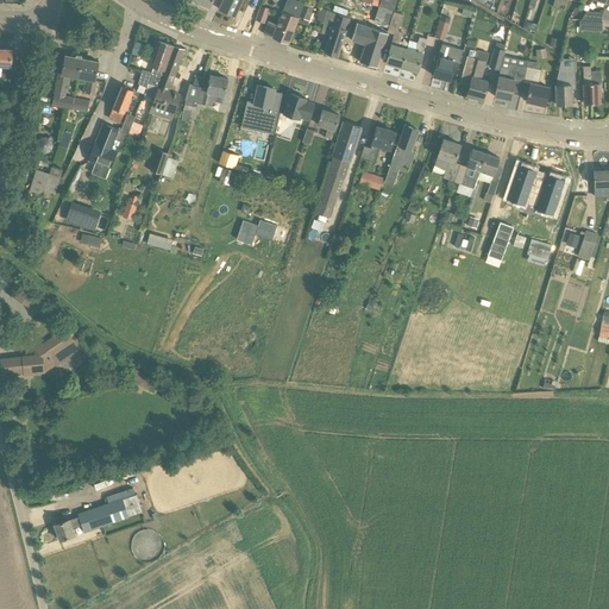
[(223,0),(219,10),(236,17),(243,0),(223,0)]
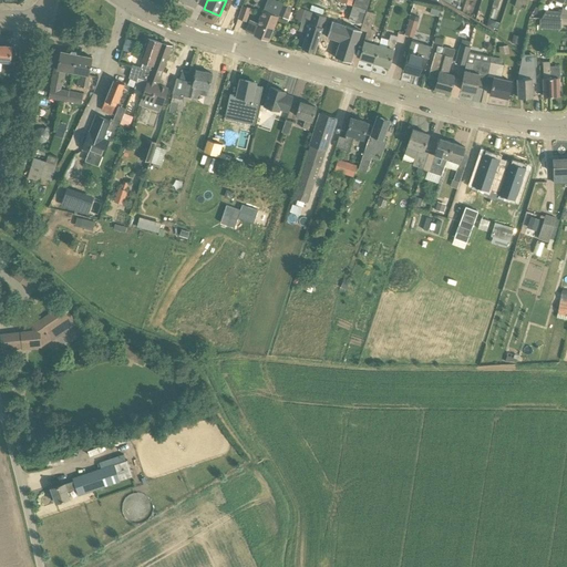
[(268,41),(278,17),(282,4),(272,0),(267,0),(259,23),(254,21),(250,23),(246,32),(254,35),(268,41)]
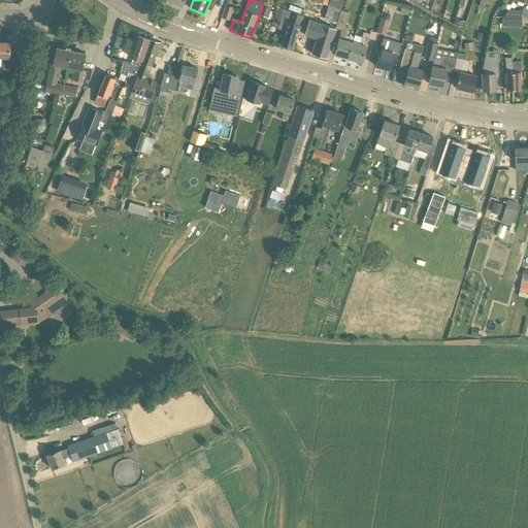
[(234,8),(226,5),(221,18),(229,21),(234,8)]
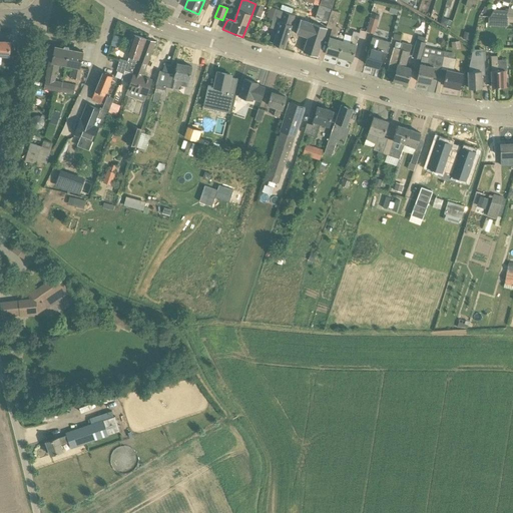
[(328,23),(332,10),(333,9),(320,5),(316,20),(328,23)]
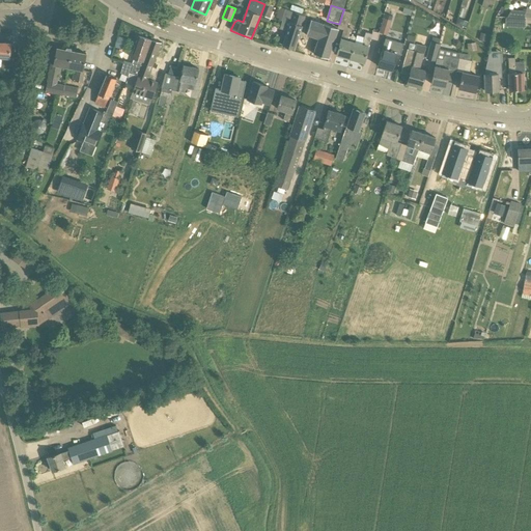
[(305,16),(294,12),(285,9),(282,21),(290,23),(283,46),(285,46),(284,48),(289,49),(289,48),(295,49),(305,16)]
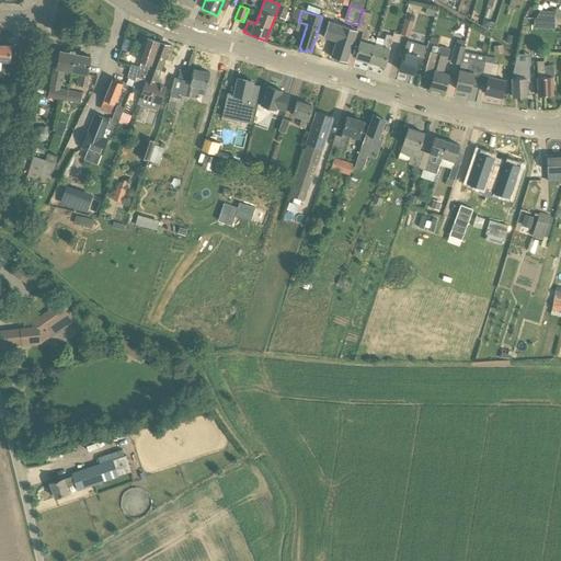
[(358,25),(358,26),(365,29),(356,58),(370,61),(376,46),(367,44),(371,30),(367,29),(371,13),(363,11),(358,25)]
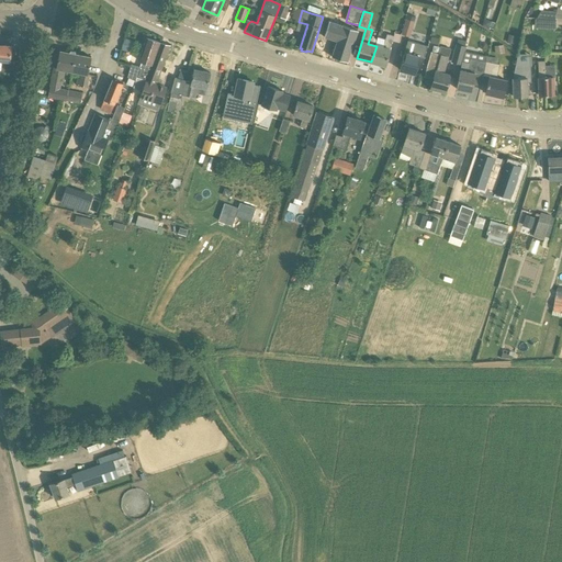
[(484,19),(482,26),(489,29),(492,22),(484,19)]
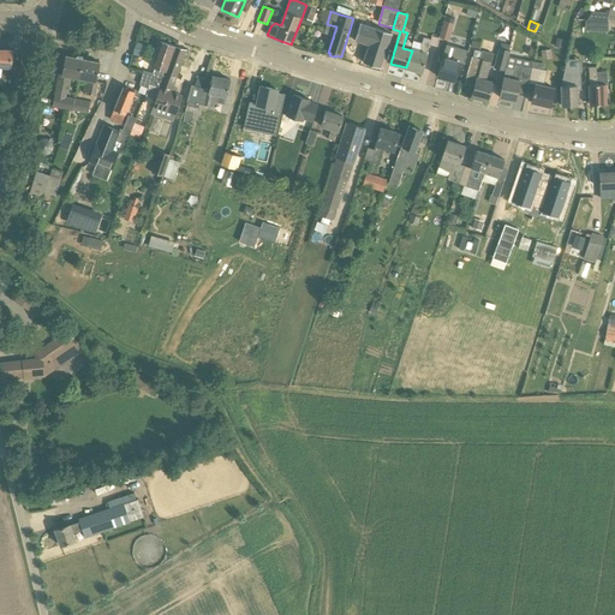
[(608,22),(587,21),(587,30),(608,31),(608,22)]
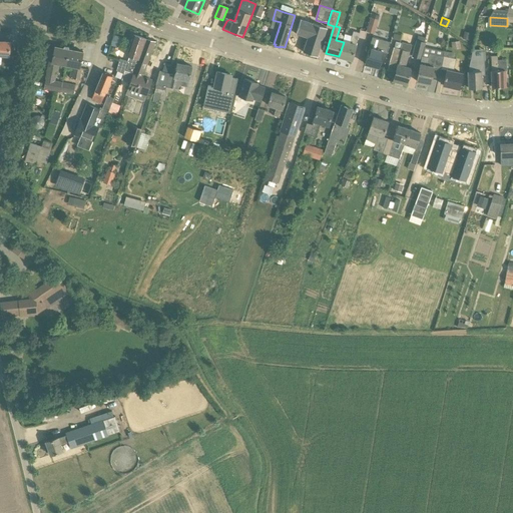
[(374,33),(378,20),(371,18),(367,31),(374,33)]
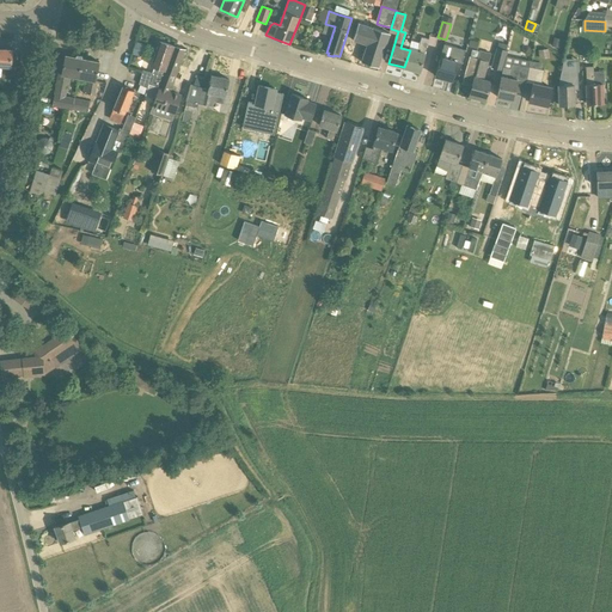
[(379,67),(390,34),(373,28),(372,29),(359,24),(353,40),(367,46),(362,62),(379,67)]
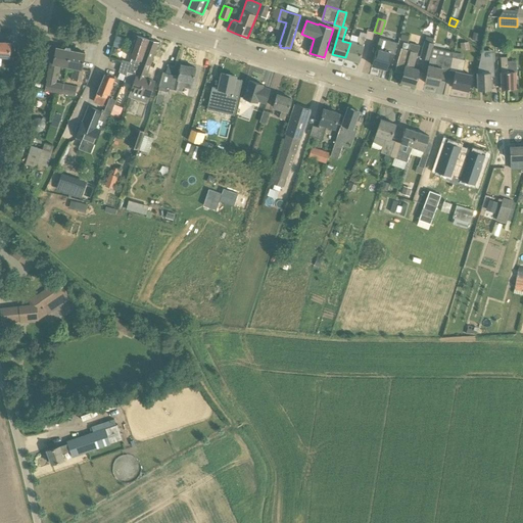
[(350,43),(345,57),(360,61),(367,34),(361,32),(357,45),(350,43)]
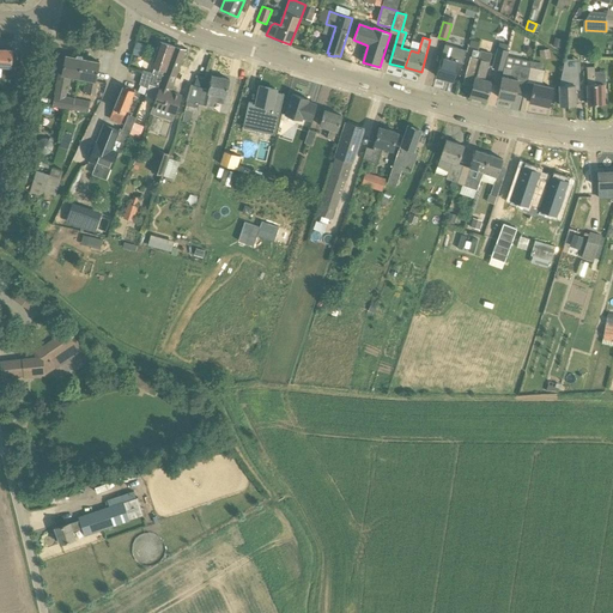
[(562,49),(563,40),(554,38),(553,47),(562,49)]
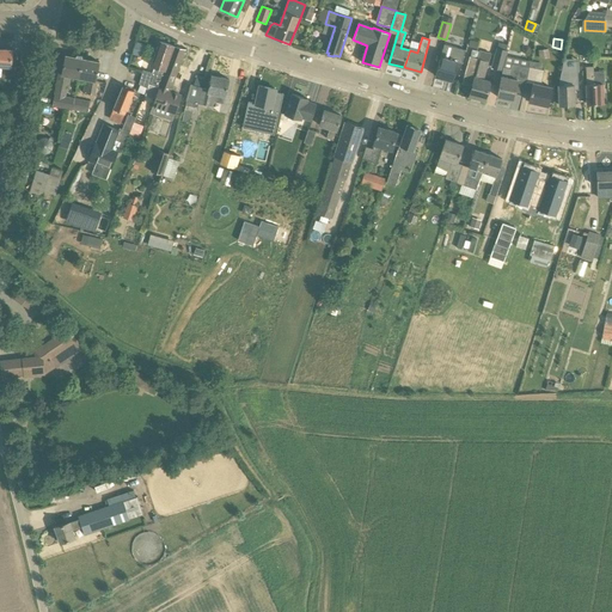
[(160,87),(175,47),(160,42),(152,66),(155,67),(153,73),(144,71),(139,85),(147,87),(148,85),(160,89),(160,87)]
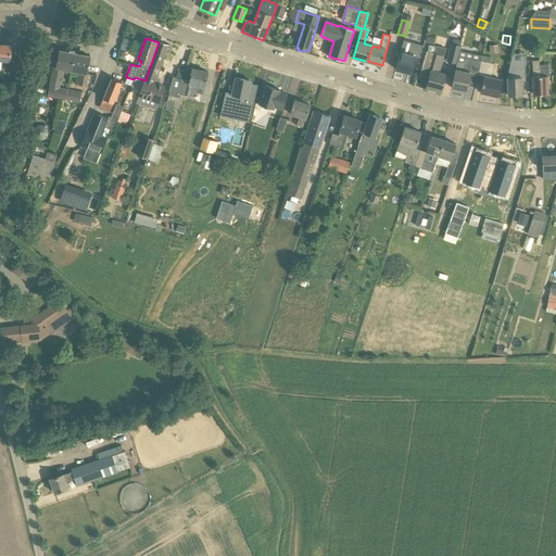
[(404,40),(403,43),(401,52),(396,70),(411,74),(416,57),(420,58),(424,46),(404,40)]
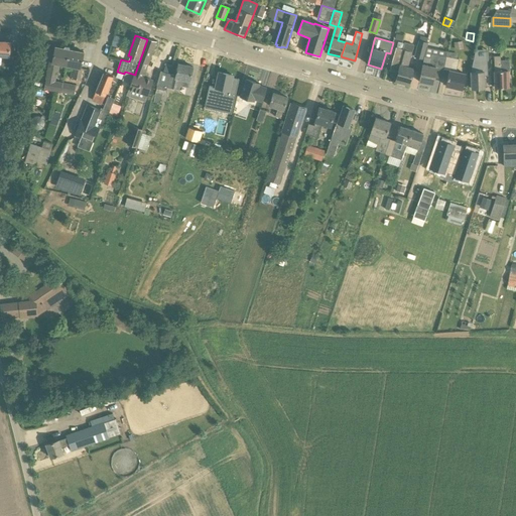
[(152,81),(144,78),(156,42),(147,39),(135,74),(135,75),(127,96),(146,102),(152,81)]
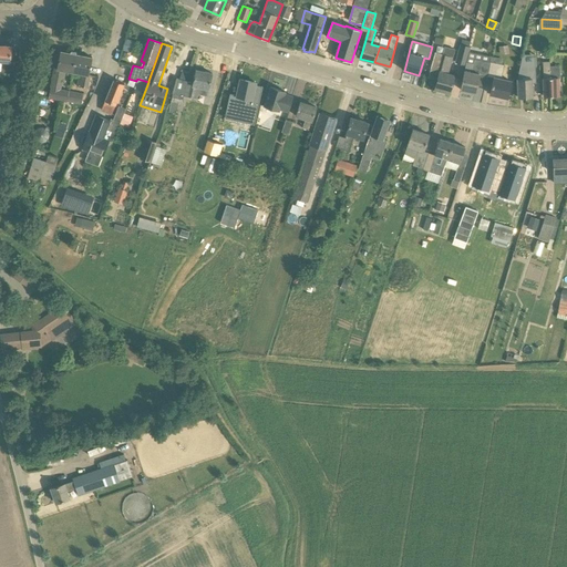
[(16,81),(20,61),(11,60),(12,48),(0,45),(0,72),(3,73),(3,80),(16,81)]
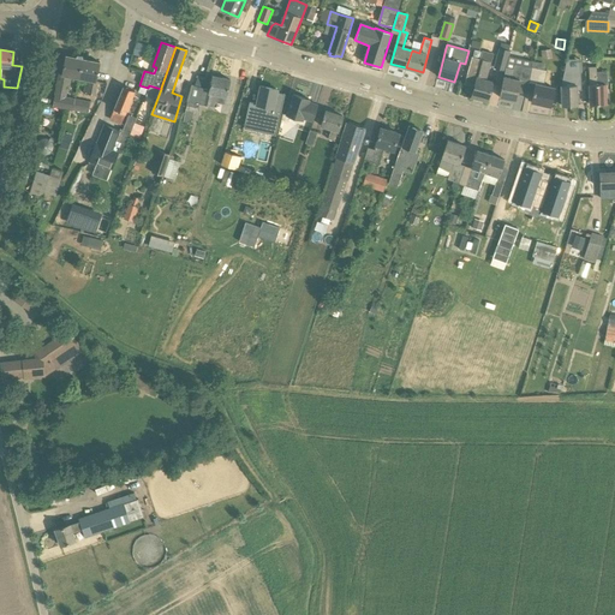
[(508,52),(500,49),(495,67),(505,71),(511,52),(508,52)]
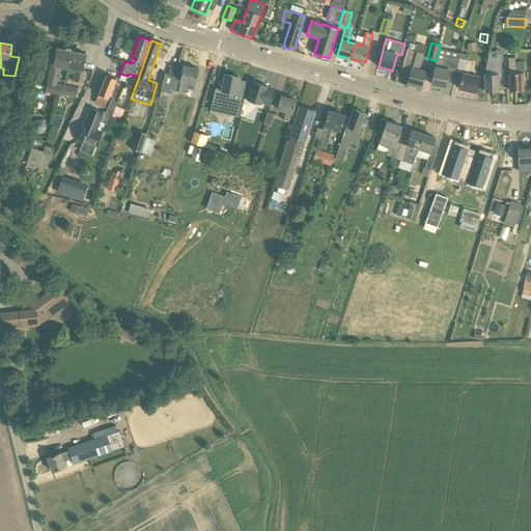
[(468,52),(477,51),(476,43),(467,44),(468,52)]
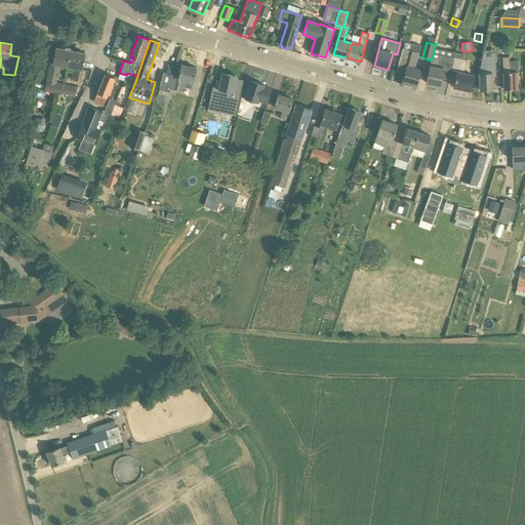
[(58,66),(67,67),(71,50),(56,48),(52,68),(50,67),(46,91),(62,94),(64,85),(55,83),(58,66)]
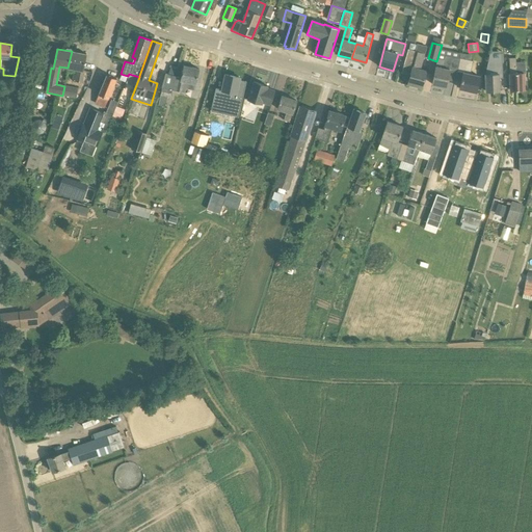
[(408,49),(402,73),(410,75),(408,83),(422,87),(426,71),(421,70),(424,53),(418,52),(408,49)]
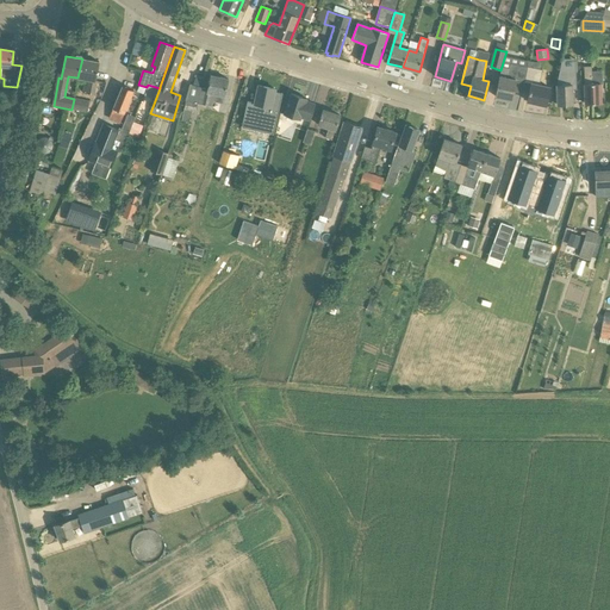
[(82,58),(78,78),(89,80),(88,86),(85,85),(83,93),(95,95),(98,81),(95,81),(99,62),(82,58)]
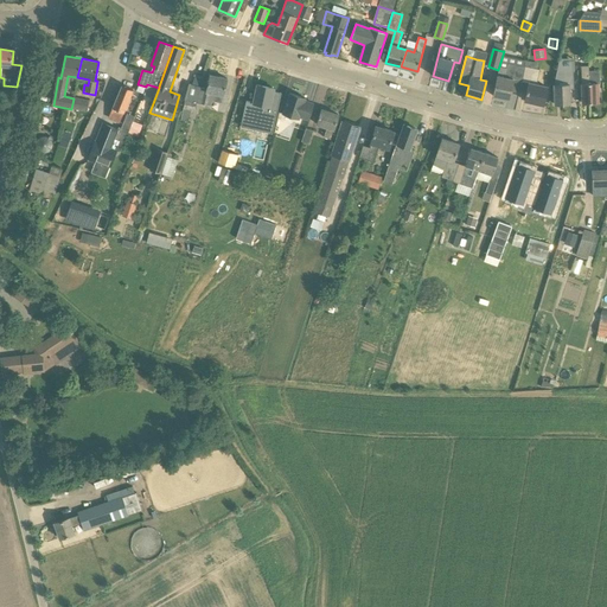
[(515,77),(523,80),(525,66),(508,63),(506,70),(499,69),(493,96),(510,100),(513,81),(515,77)]
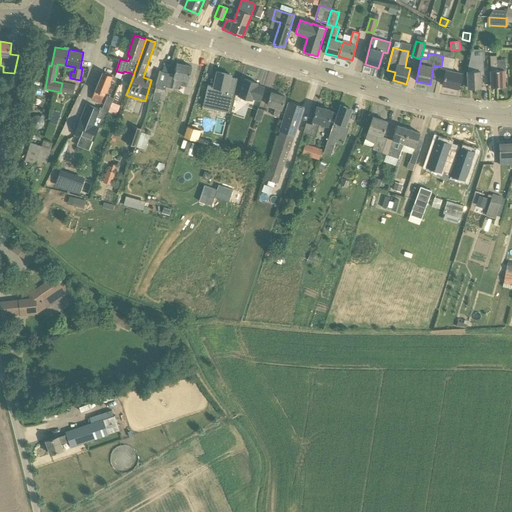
[(443,56),(441,67),(447,68),(446,70),(443,85),(458,89),(462,74),(452,72),(455,59),(443,56)]
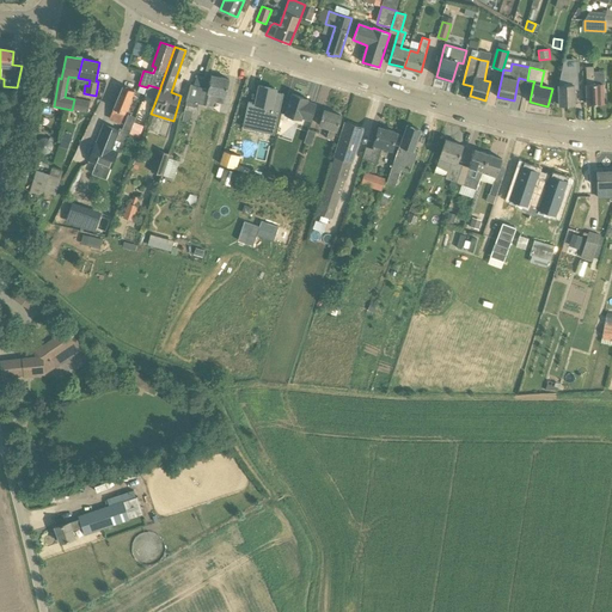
[(594,67),(586,67),(587,104),(604,104),(603,84),(594,84),(594,67)]
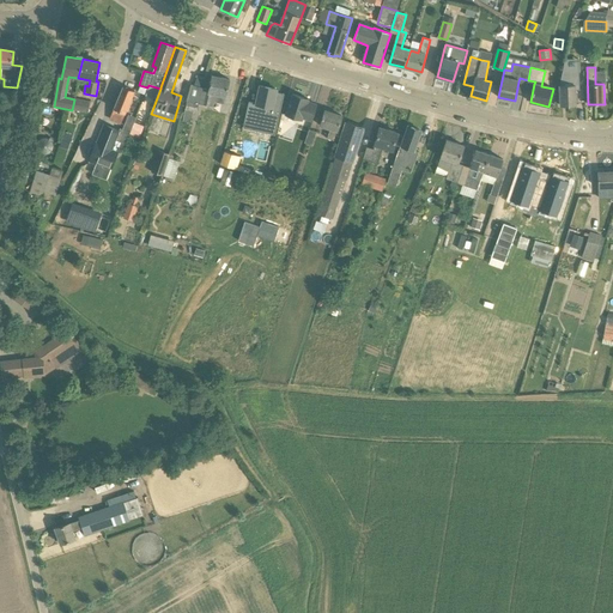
[(578,70),(563,70),(559,86),(560,105),(576,105),(575,90),(580,90),(578,70)]
